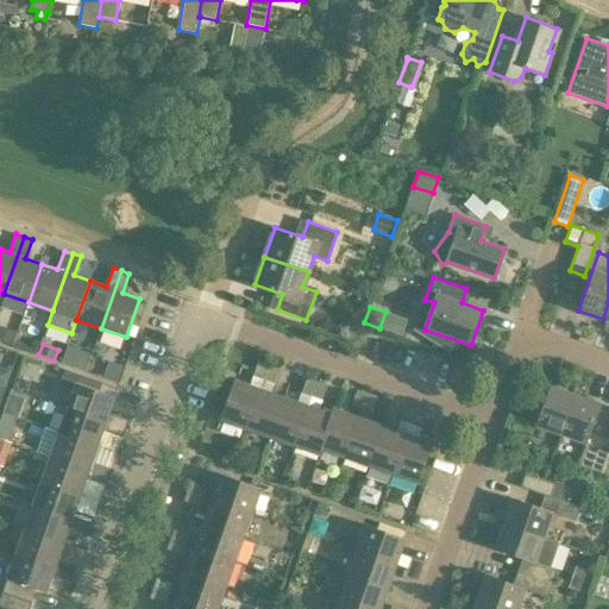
[(263,380),(268,364),(258,360),(252,376),(263,380)]
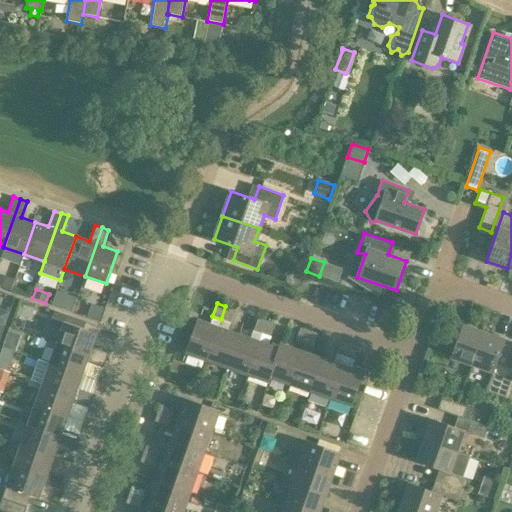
[(225,306),(221,319),(230,322),(234,309),(225,306)]
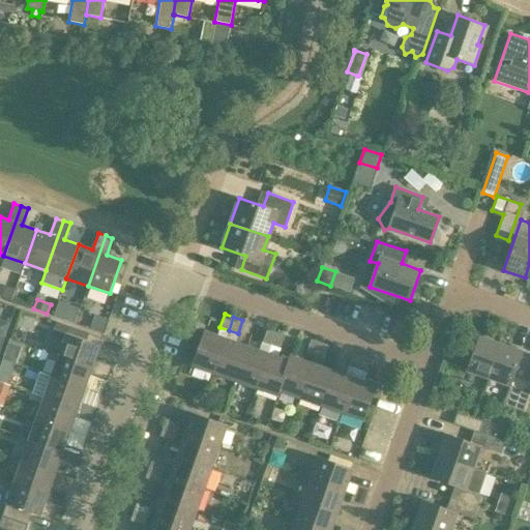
[(0,333),(5,335),(9,323),(0,319),(0,333)]
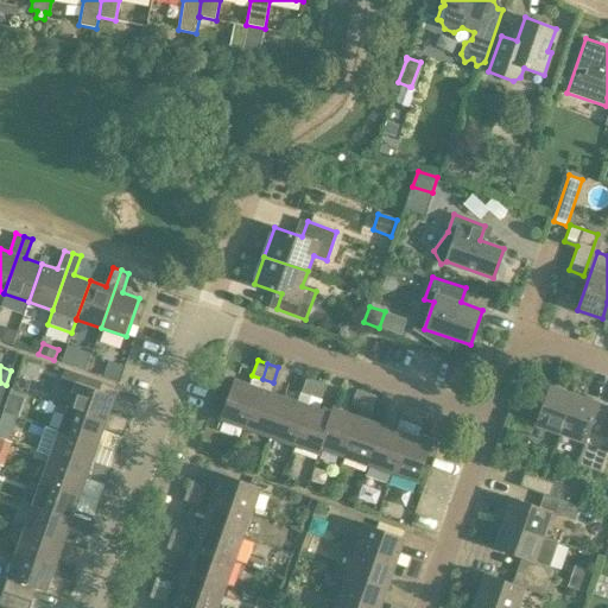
[(125,428),(127,419),(108,412),(114,396),(100,391),(102,381),(64,368),(61,381),(75,386),(67,407),(125,428)]
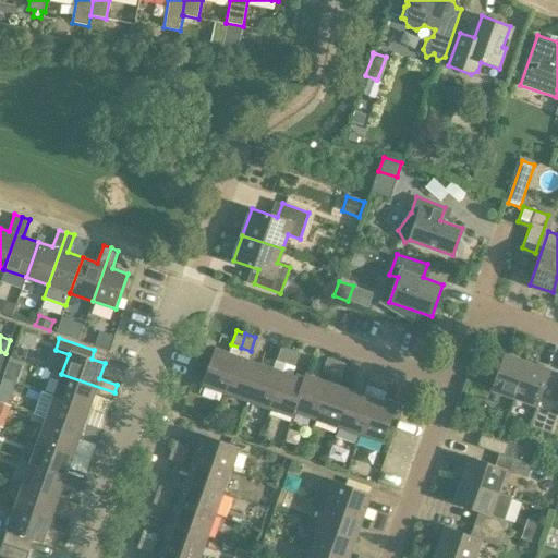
[(286,363),(290,349),(281,346),(276,361),(286,363)]
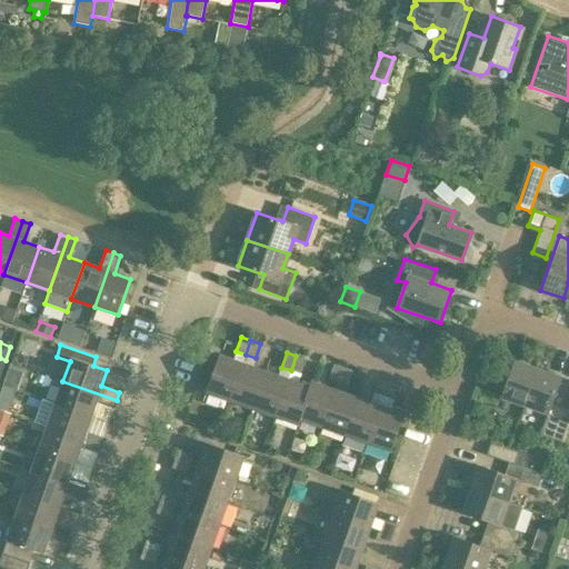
[(229,400),(242,363),(219,355),(206,392),(229,400)]
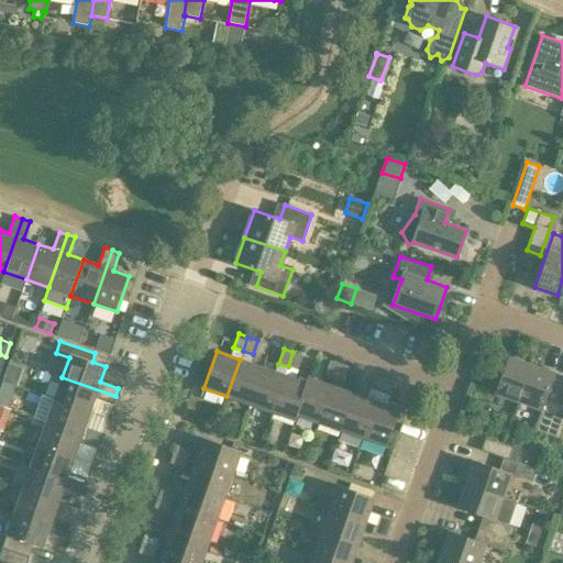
[(293,352),(288,366),(297,370),(302,355),(293,352)]
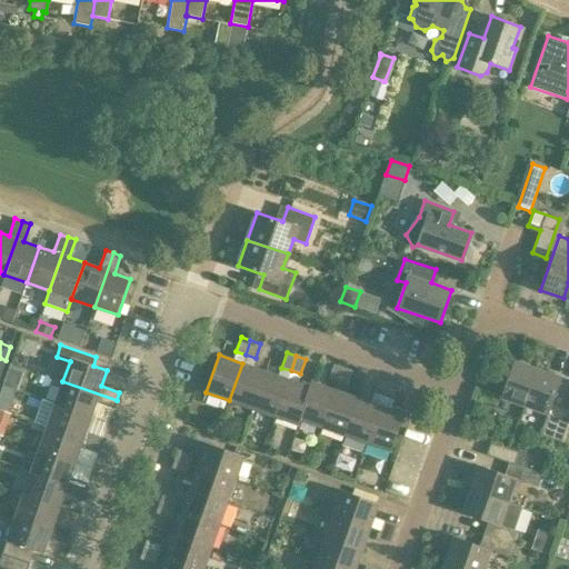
[(525,406),(538,369),(515,360),(501,397),(525,406)]
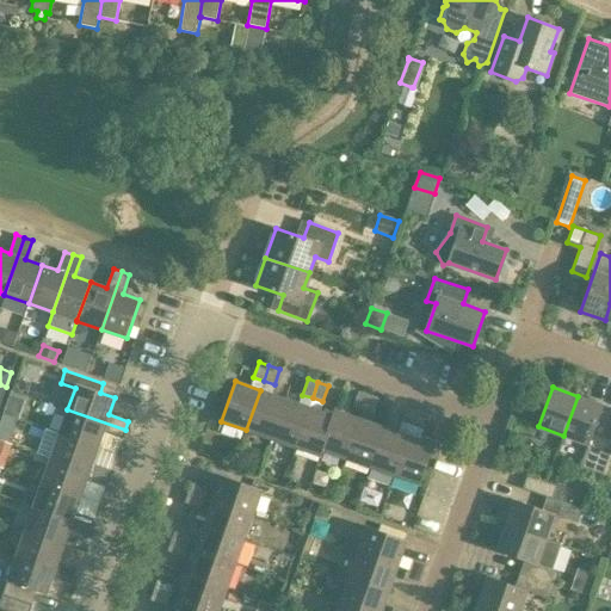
[(260,390),(246,430),(271,438),(284,399),(260,390)]
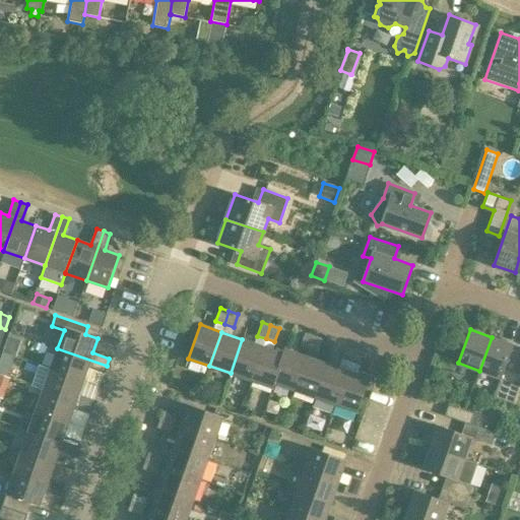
[(309,348),(314,336),(305,333),(301,345),(309,348)]
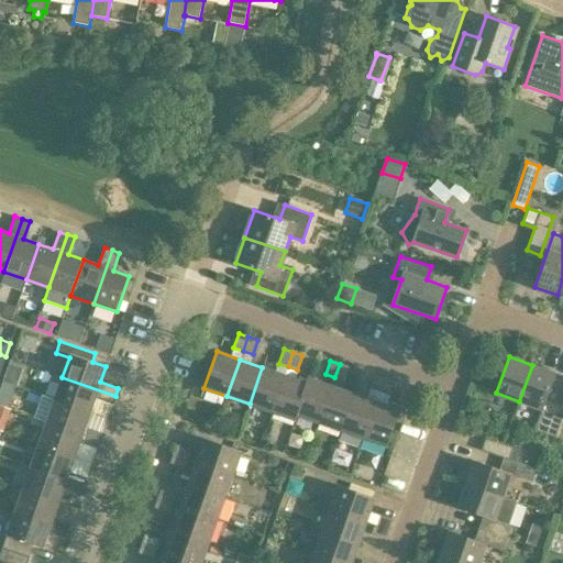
[(340,364),(334,377),(344,381),(349,367),(340,364)]
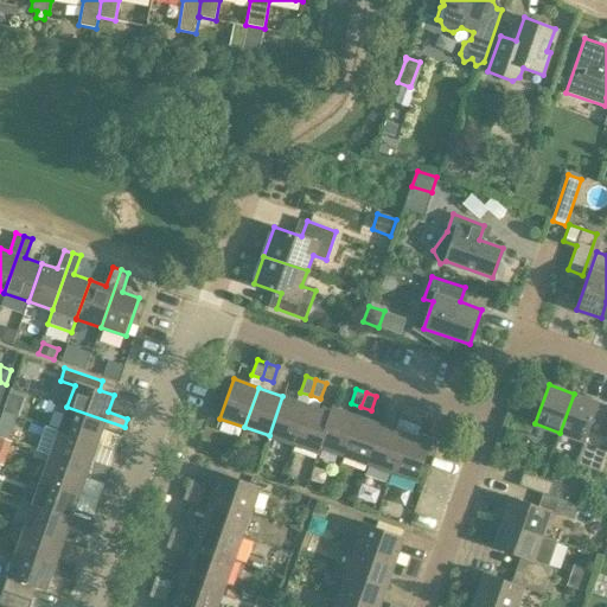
[(589,468),(600,439),(587,435),(598,402),(574,394),(560,433),(583,441),(575,464),(588,468),(589,468)]
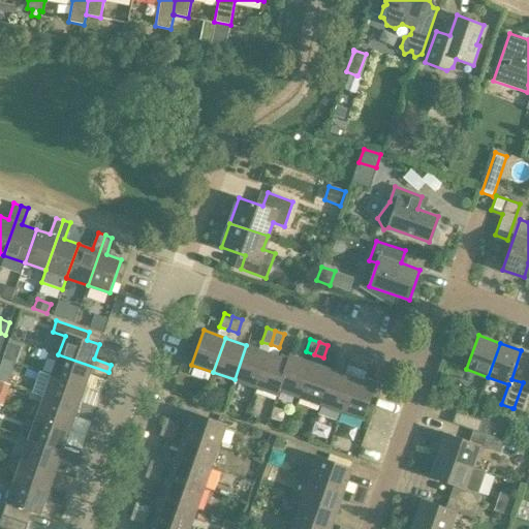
[(246,345),(235,379),(255,386),(268,352),(246,345)]
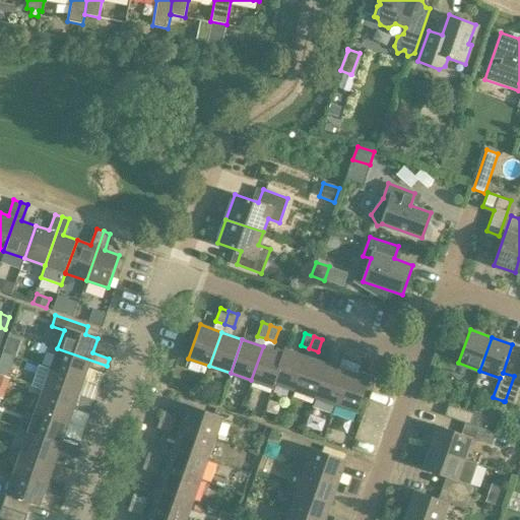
[(88,367),(104,373),(107,366),(57,348),(50,345),(47,351),(55,354),(50,369),(50,370),(83,381),(88,367)]
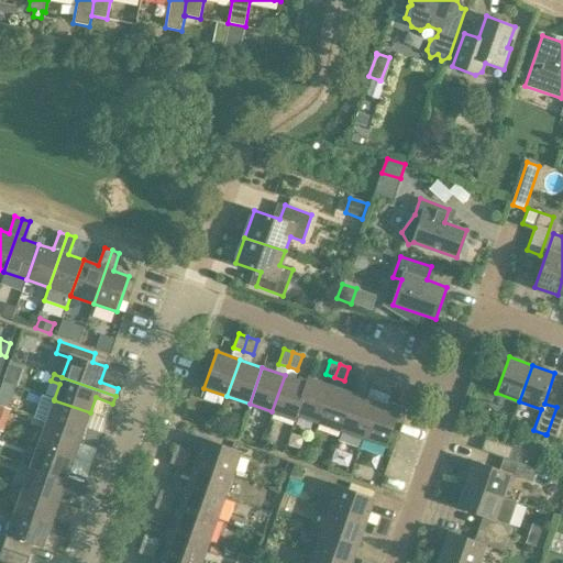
[(285,375),(272,411),(296,420),(298,415),(296,415),(307,383),(306,383),(285,375)]
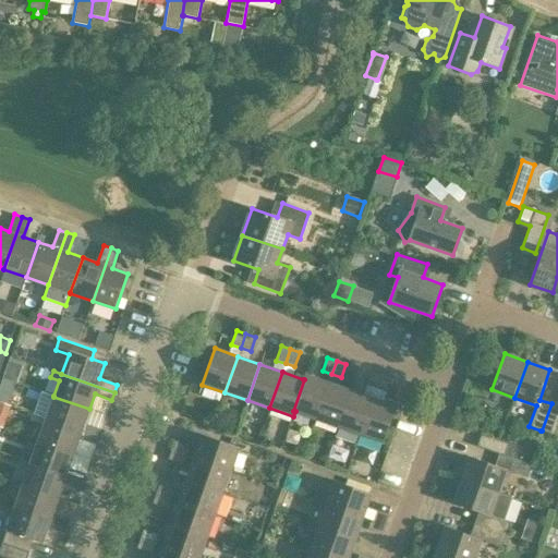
[(376,389),(380,376),(372,373),(366,386),(376,389)]
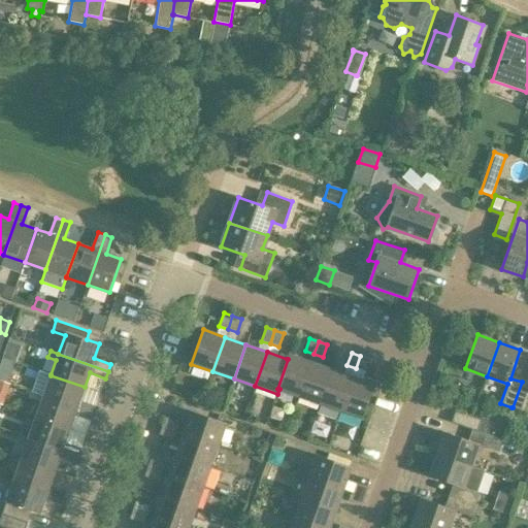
[(288,359),(277,389),(279,389),(299,396),(310,362),(289,354),(287,359),(288,359)]
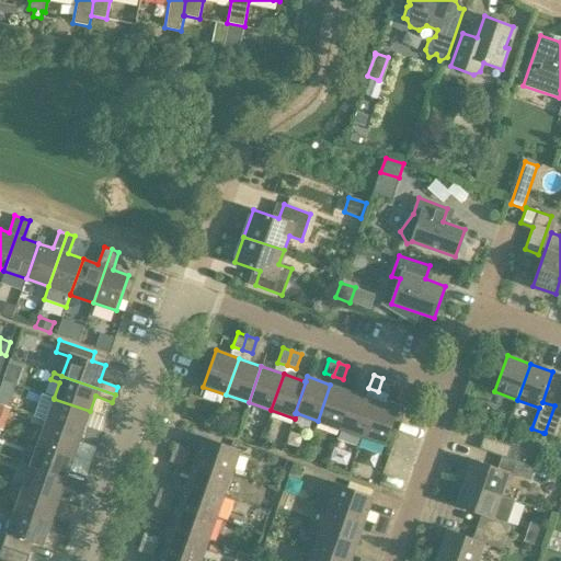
[(382,378),(378,391),(387,395),(392,381),(382,378)]
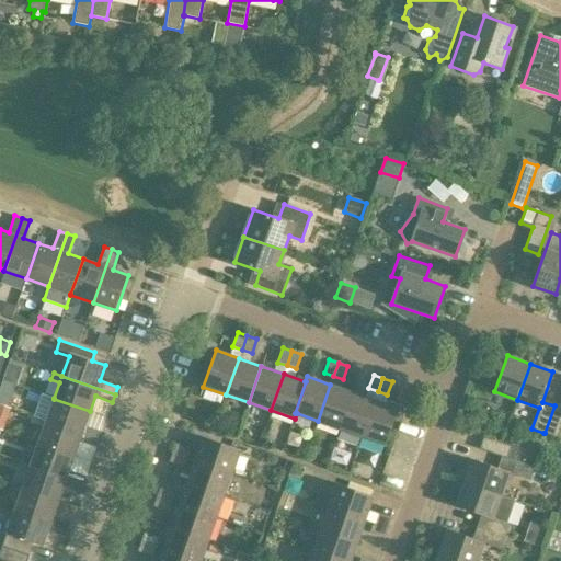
[(0,404),(9,408),(16,385),(2,380),(0,387),(0,404)]
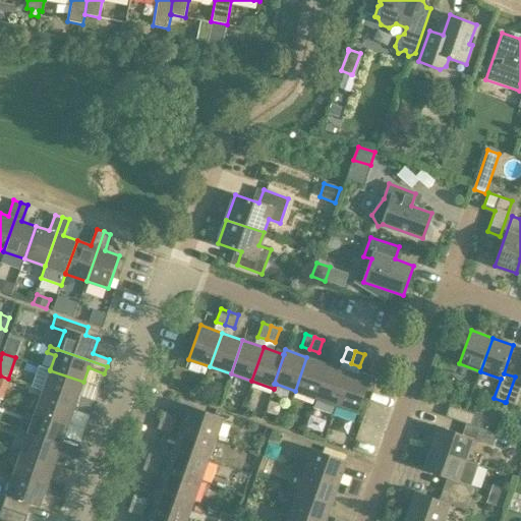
[(306,357),(295,391),(315,398),(328,364),(306,357)]
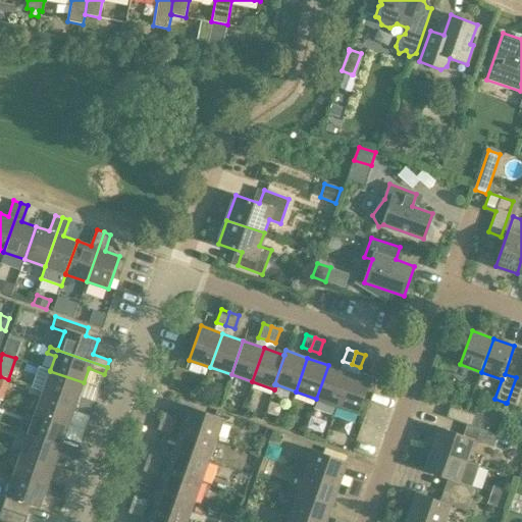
[(328,365),(316,399),(337,406),(349,372),(328,365)]
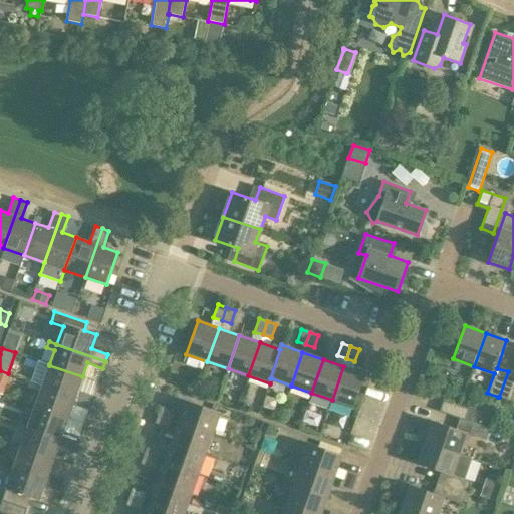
[(90,403),(93,396),(77,390),(82,376),(49,365),(49,364),(38,360),(31,380),(30,381),(90,403)]
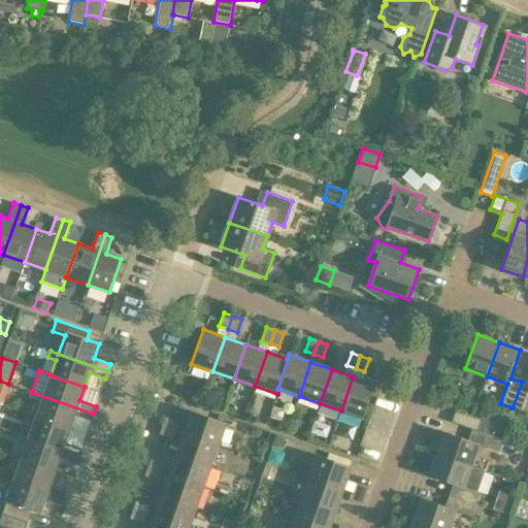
[(353,376),(341,410),(363,419),(374,384),(353,376)]
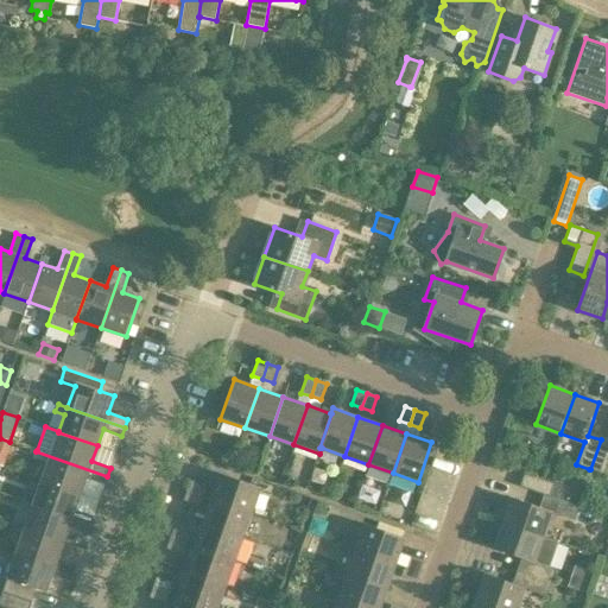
[(607,442),(601,439),(590,469),(589,469),(583,488),(590,491),(596,472),(603,474),(607,461),(607,442)]
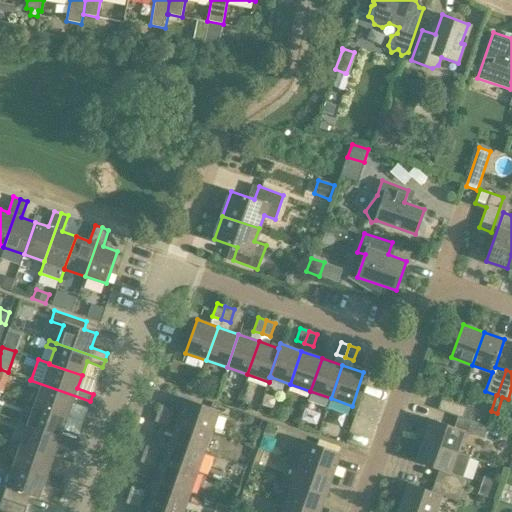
[(72,402),(88,407),(90,401),(30,380),(31,379),(29,379),(27,385),(40,389),(35,404),(67,416),(72,402)]
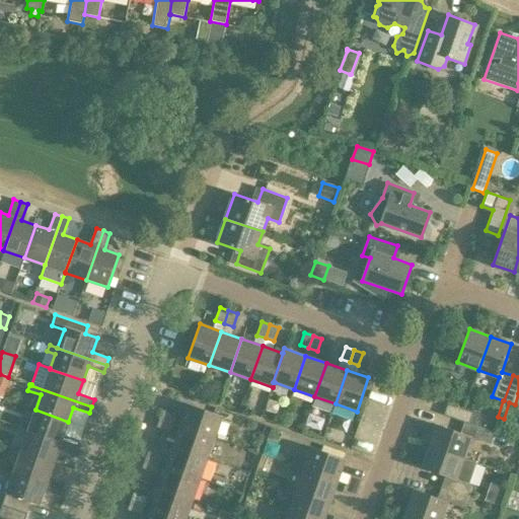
[(222,416),(189,403),(180,425),(215,437),(222,416)]
